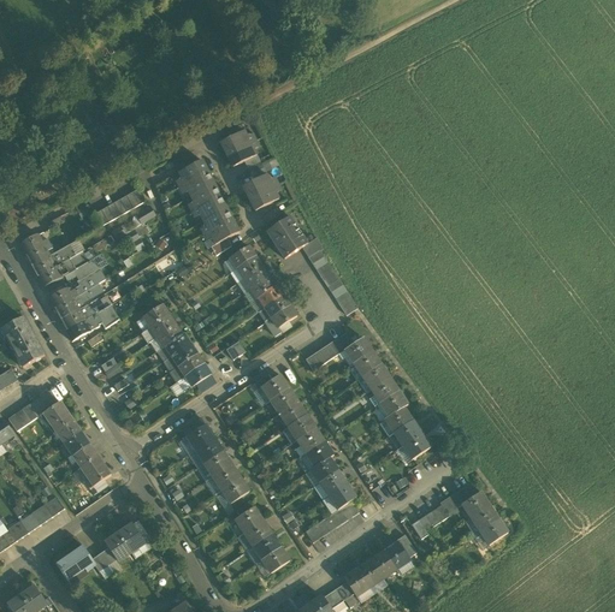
[(228,129),(231,136),(243,129),(241,123),(228,129)]
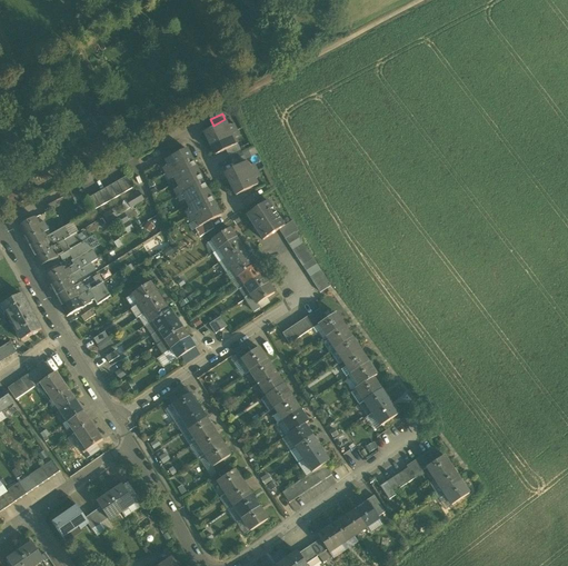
[(202,130),(208,142),(230,131),(225,119),(213,126),(202,130)]
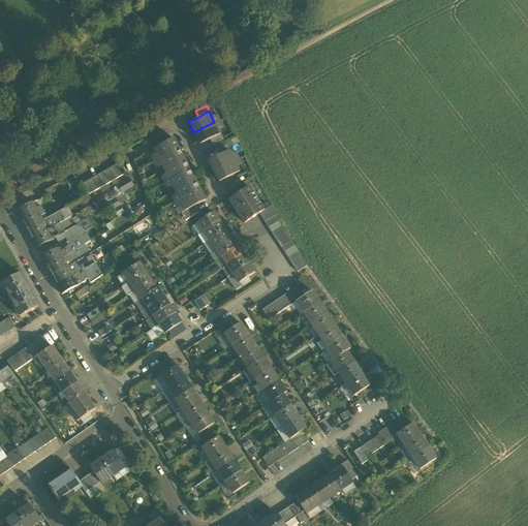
[(219,132),(214,122),(193,132),(199,143),(209,137),(219,132)]
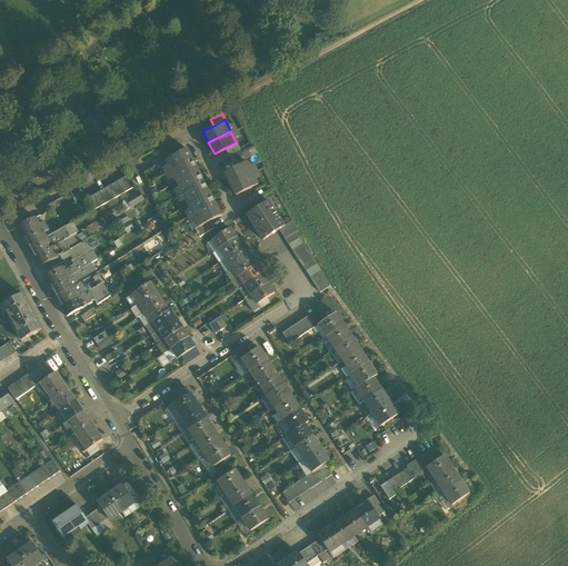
[(225,148),(228,154),(239,148),(237,141),(236,142),(225,148)]
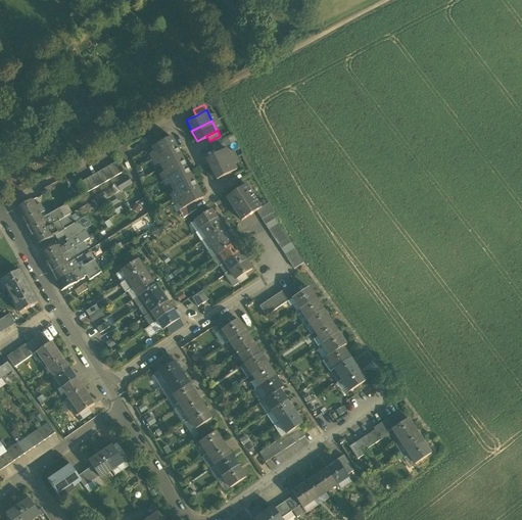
[(148,140),(151,145),(161,140),(158,134),(148,140)]
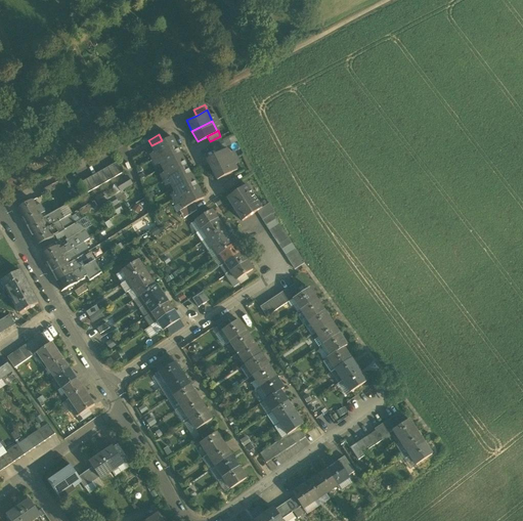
[(151,145),(157,156),(176,145),(171,135),(162,140),(151,145)]
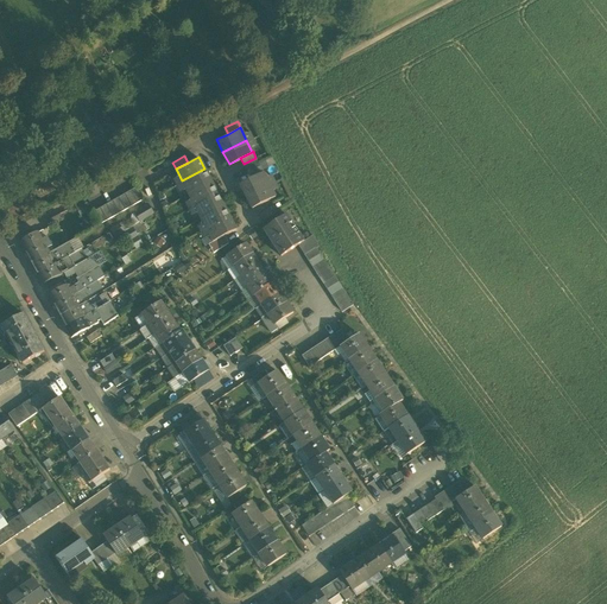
[(259,164),(255,158),(244,164),(247,171),(259,164)]
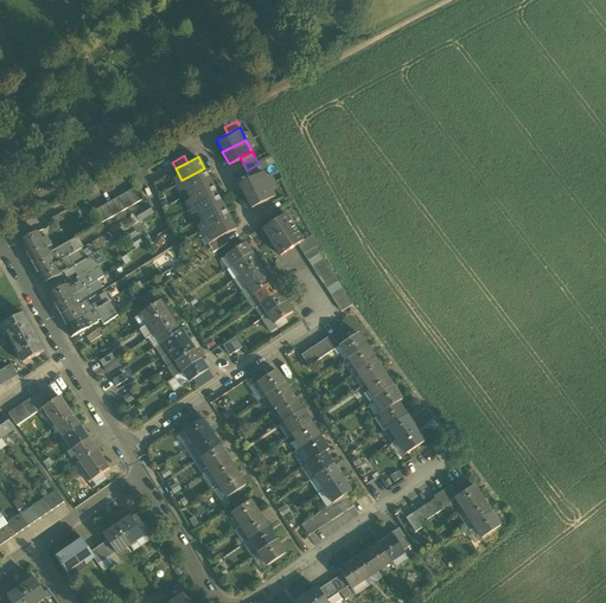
[(262,171),(259,164),(247,171),(249,177),(261,171),(262,171)]
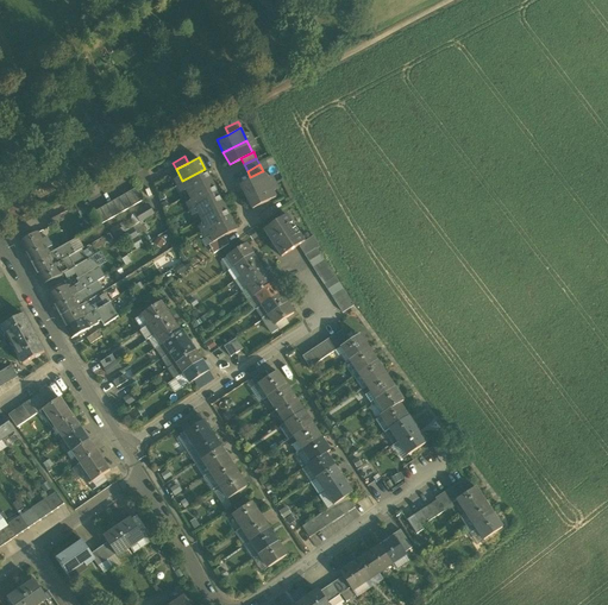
[(211,181),(205,169),(182,181),(188,193),(211,181)]
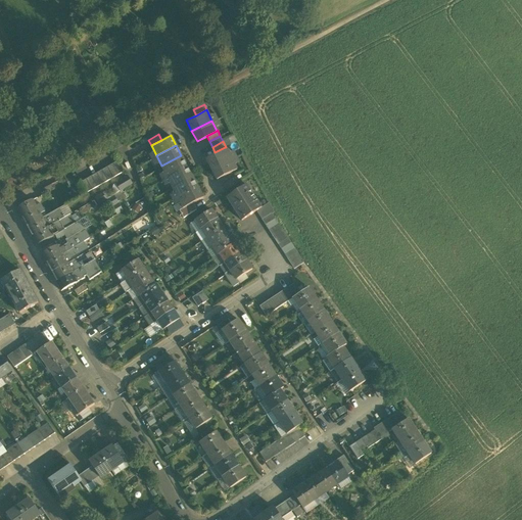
[(205,157),(210,168),(231,157),(225,147),(215,152),(205,157)]
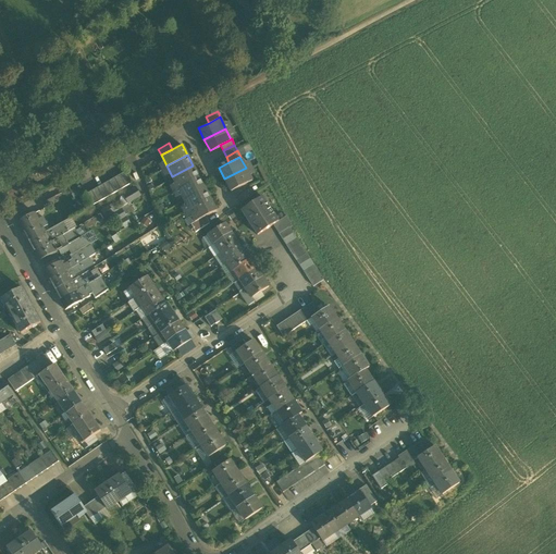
[(198,176),(193,165),(172,176),(177,187),(198,176)]
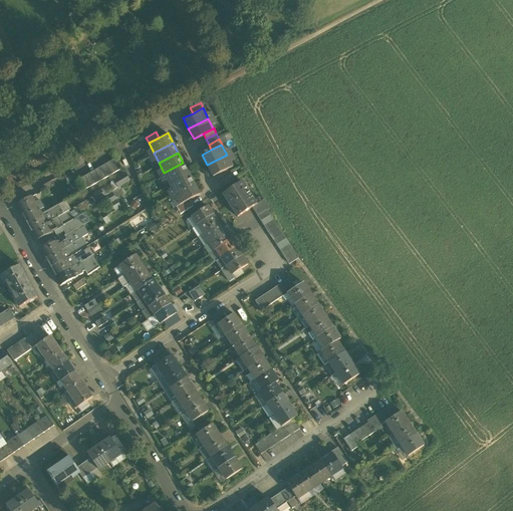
[(232,165),(227,155),(207,165),(212,175),(232,165)]
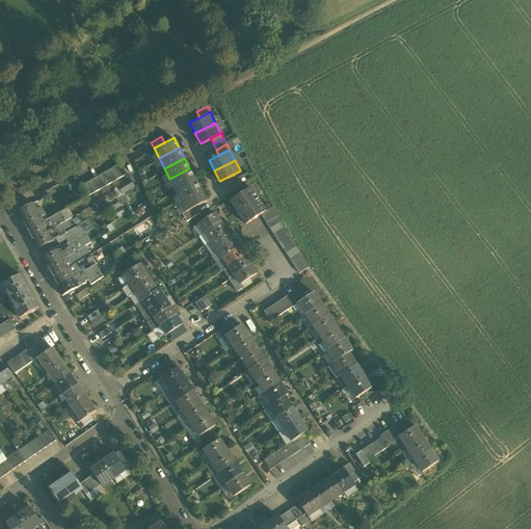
[(120,176),(125,173),(118,161),(113,164),(120,176)]
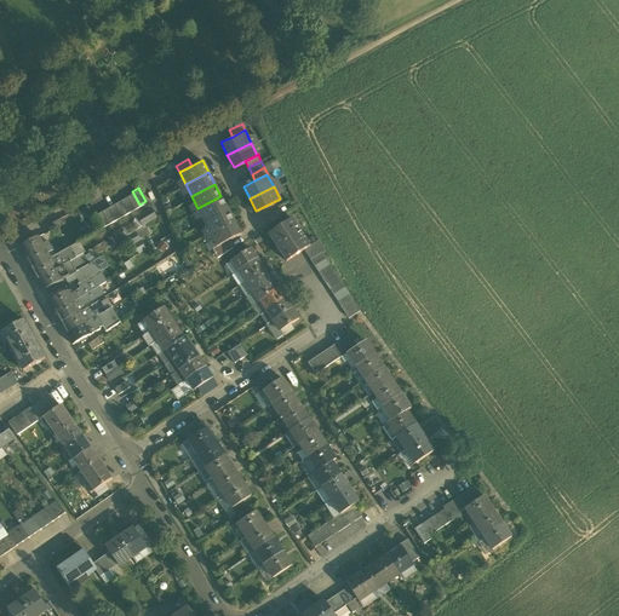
[(133,208),(139,205),(132,191),(126,195),(133,208)]
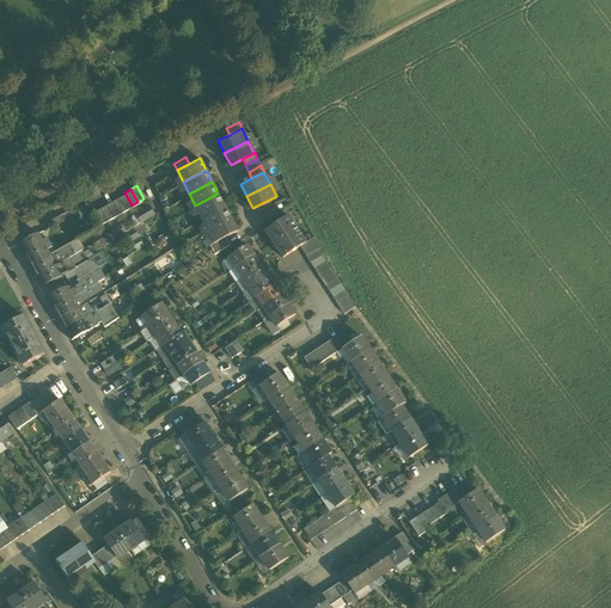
[(126,209),(132,206),(124,192),(118,196),(126,209)]
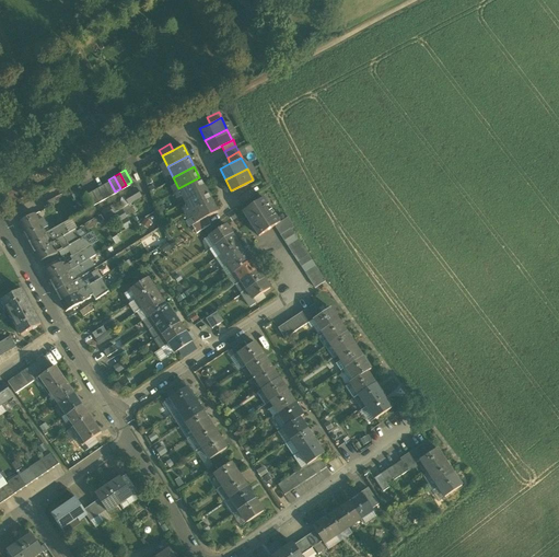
[(206,188),(199,177),(178,188),(184,199),(206,188)]
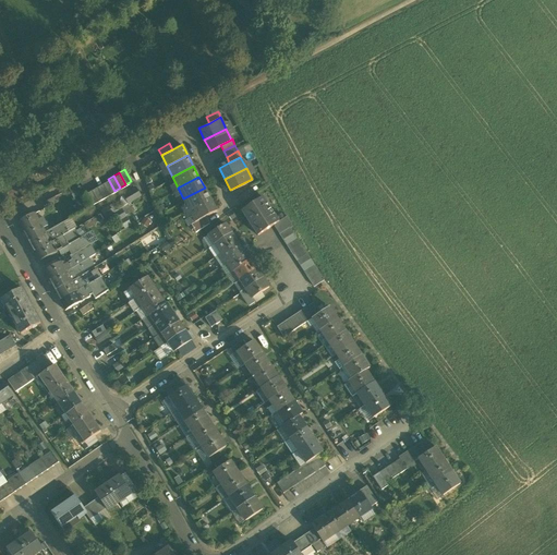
[(109,194),(114,191),(108,179),(103,182),(109,194)]
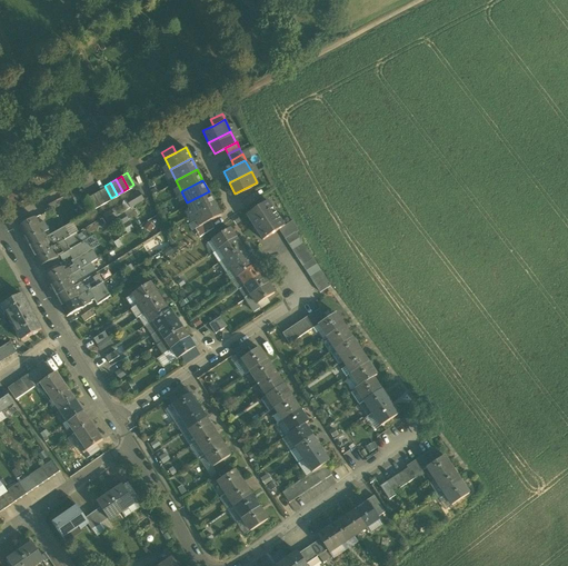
[(105,201),(111,198),(105,186),(98,189),(105,201)]
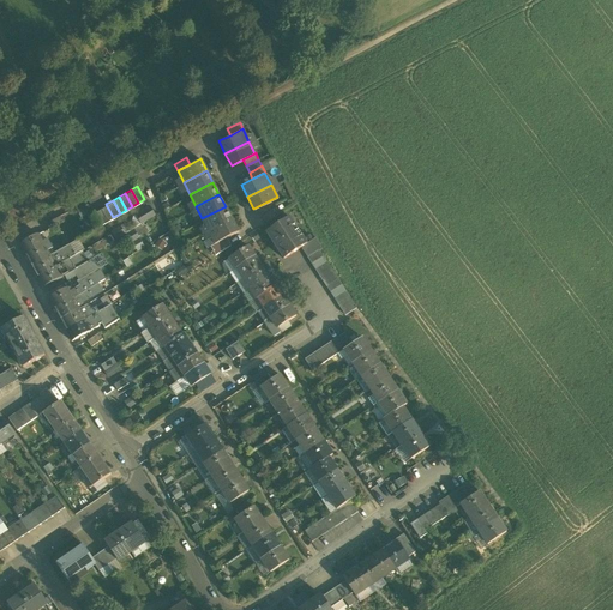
[(84,204),(76,209),(80,217),(89,212),(84,204)]
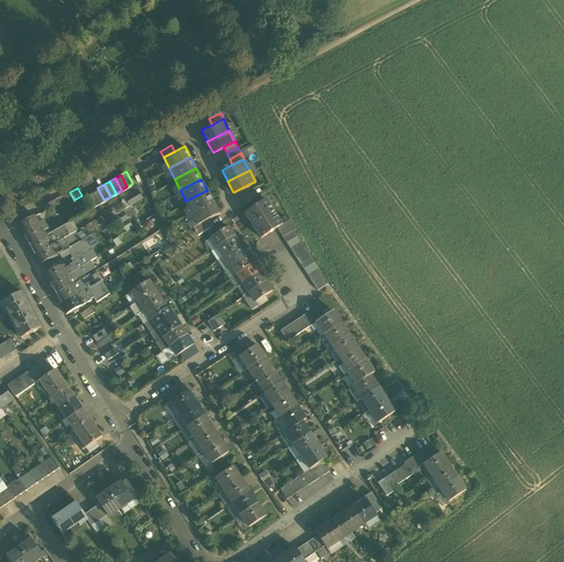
[(98,203),(104,200),(97,188),(92,191),(98,203)]
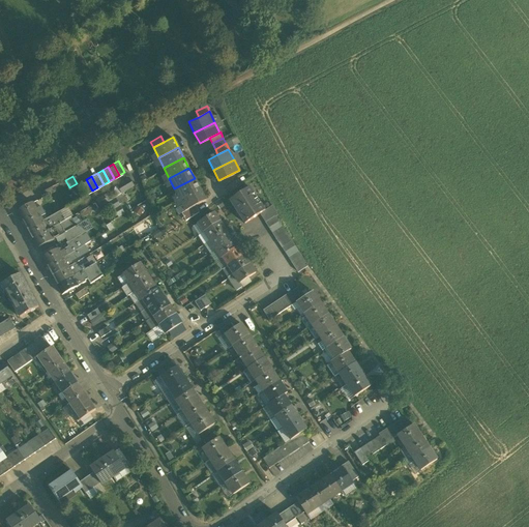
[(133,184),(128,177),(117,183),(121,192),(133,184)]
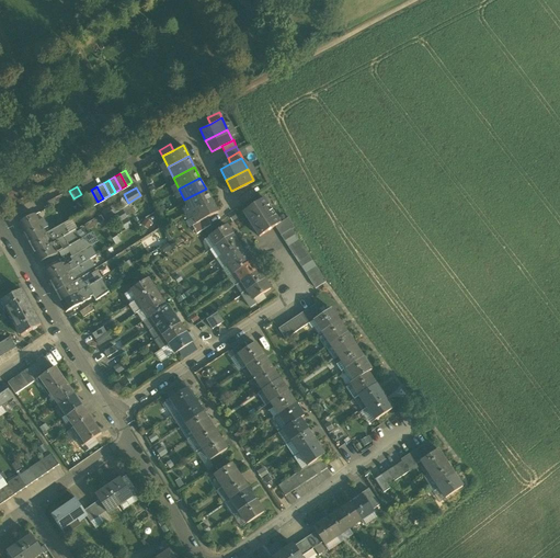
[(212,200),(206,189),(184,200),(190,211),(212,200)]
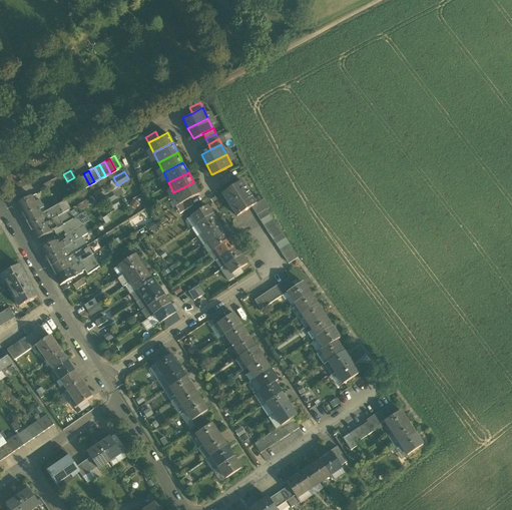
[(218,178),(221,183),(231,177),(228,172),(218,178)]
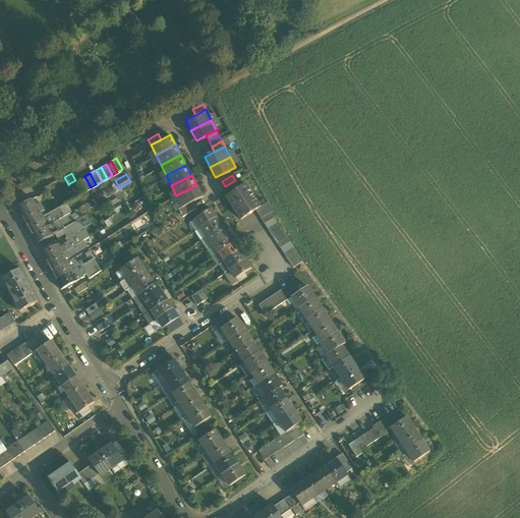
[(85,189),(91,187),(84,176),(79,179),(85,189)]
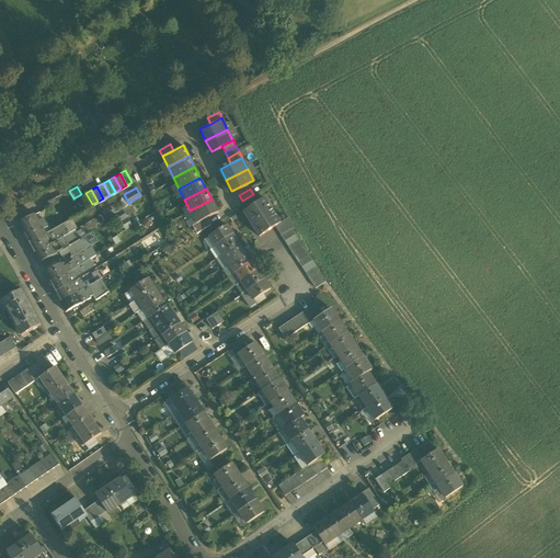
[(123,206),(128,203),(124,194),(121,196),(120,201),(123,206)]
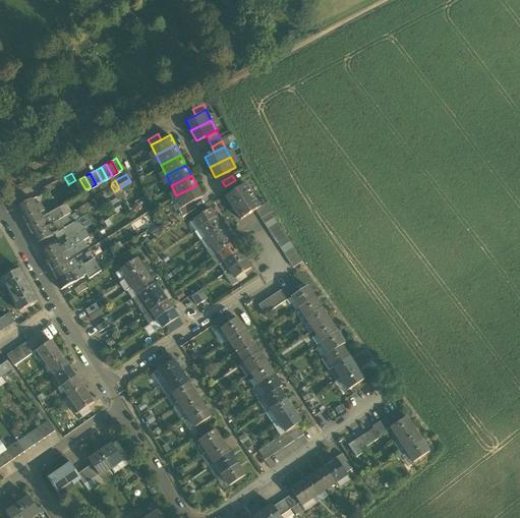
[(51,181),(42,185),(44,190),(53,185),(51,181)]
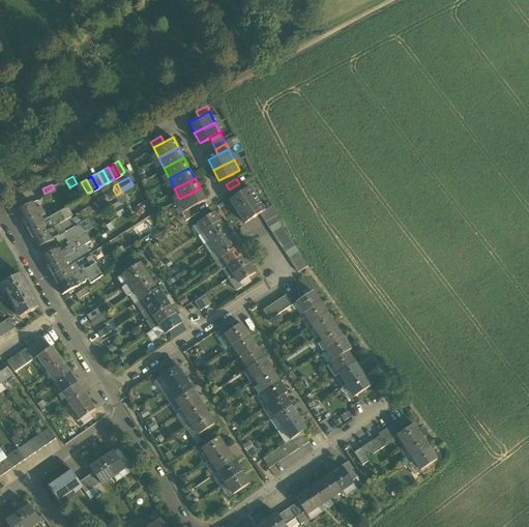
[(229,198),(244,222),(259,211),(264,208),(248,185),(229,198)]
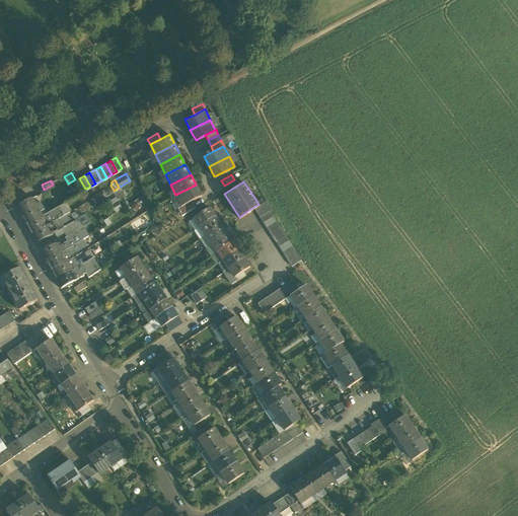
[(201,195),(196,185),(175,195),(177,200),(180,205),(201,195)]
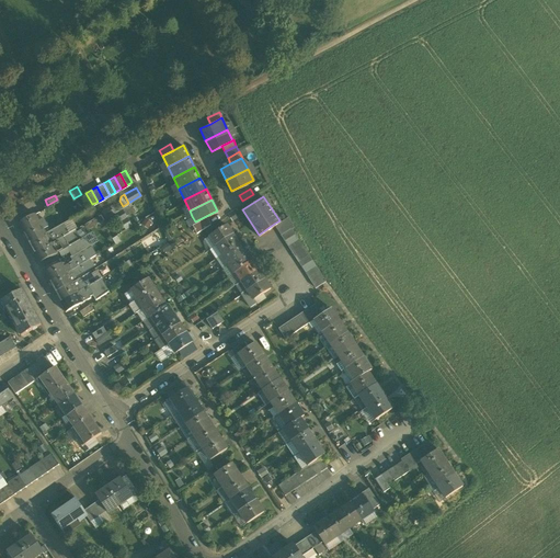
[(110,205),(101,211),(104,216),(113,212),(110,205)]
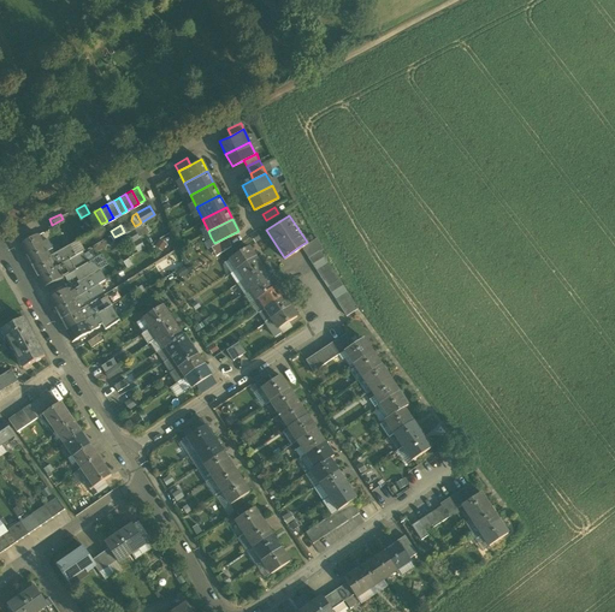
[(132,226),(129,230),(124,232),(129,242),(130,242),(139,237),(132,226)]
